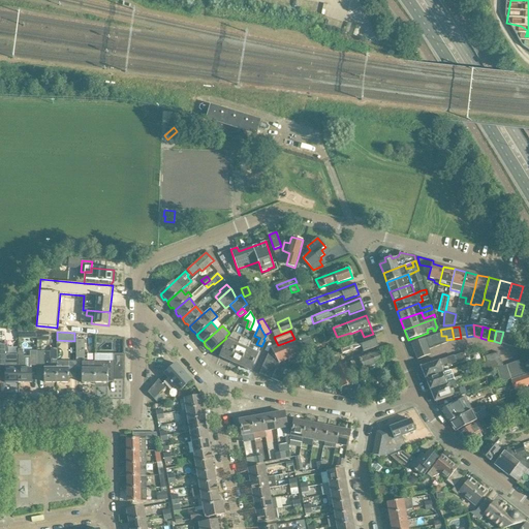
[(507,345),(509,334),(503,332),(500,343),(507,345)]
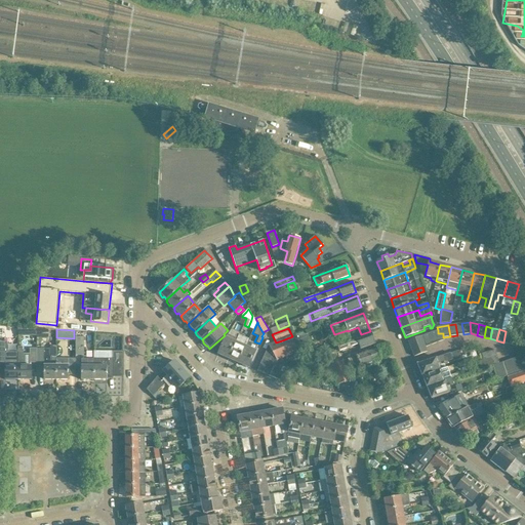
[(433,332),(437,342),(444,340),(443,337),(443,333),(438,333),(438,330),(433,332)]
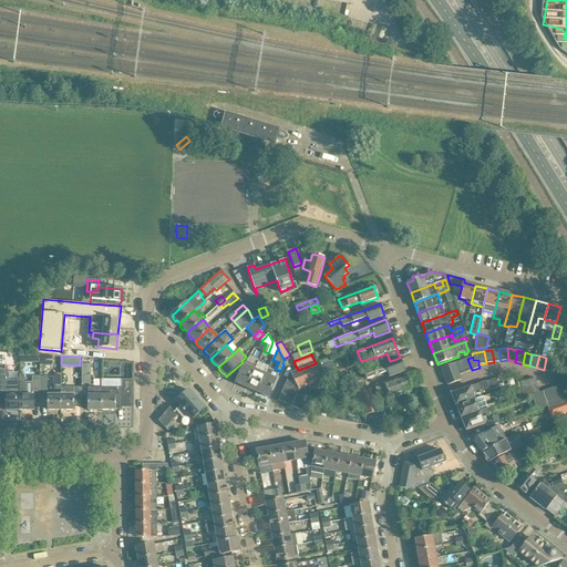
[(329,358),(319,362),(323,373),(333,369),(329,358)]
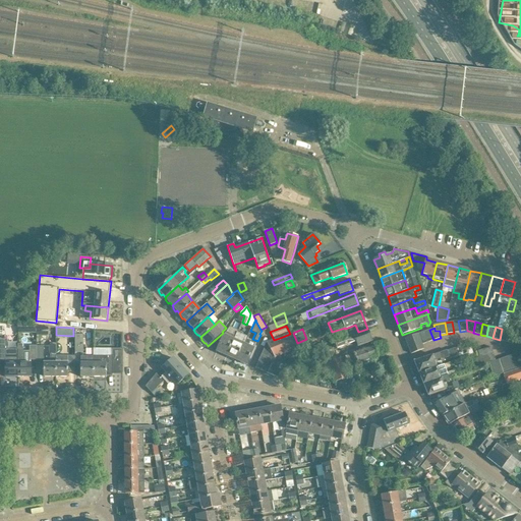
[(358,332),(334,341),(337,349),(349,344),(350,349),(357,346),(372,341),(367,329),(358,332)]
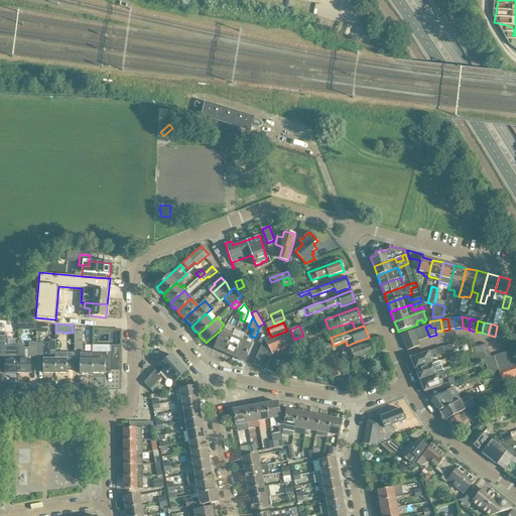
[(495,337),(506,340),(502,327),(497,326),(495,337)]
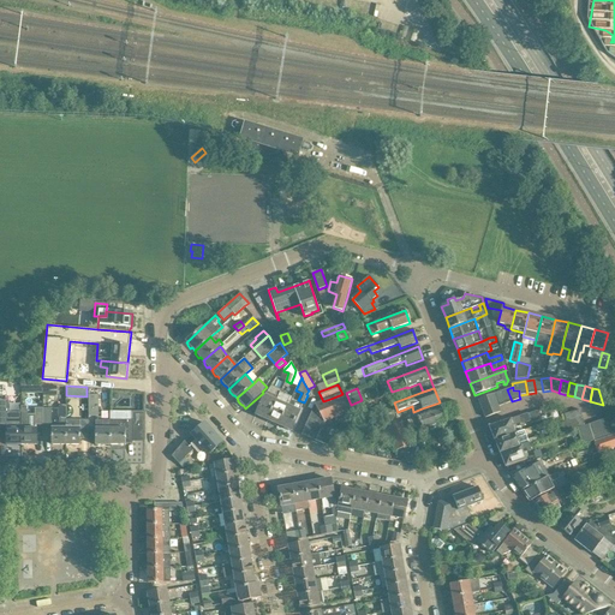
[(500,392),(505,405),(512,401),(507,389),(506,389),(500,392)]
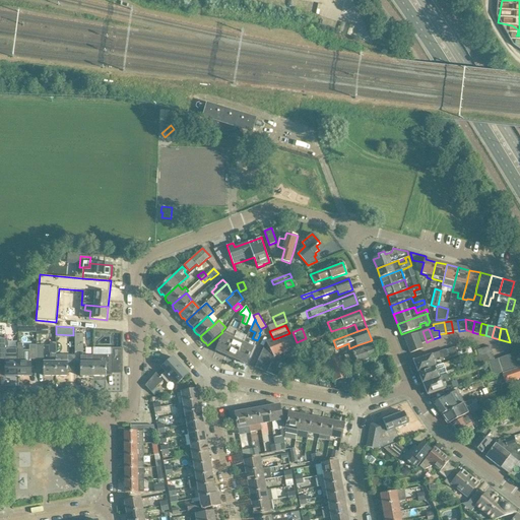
[(226,355),(234,338),(235,335),(225,331),(216,351),(220,352),(221,354),(224,355),(225,355),(226,355)]
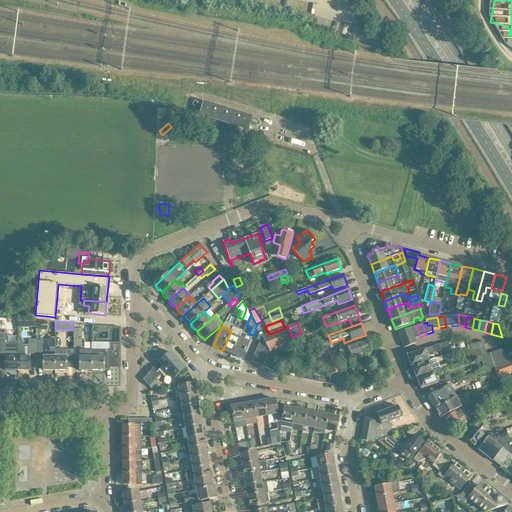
[(410,328),(413,336),(415,339),(420,337),(416,326),(410,328)]
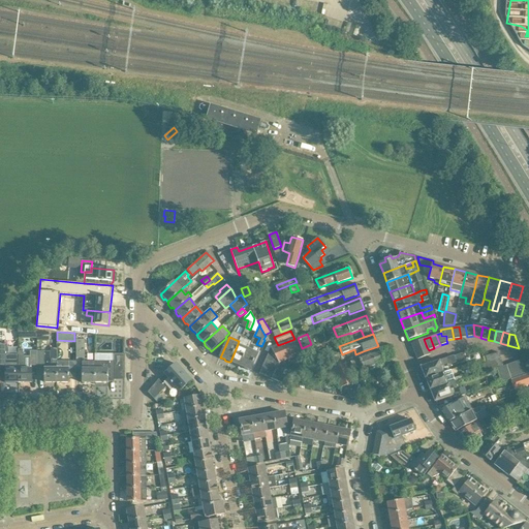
[(240,366),(248,348),(250,344),(251,342),(241,338),(239,341),(238,344),(230,362),(235,364),(235,365),(238,366),(240,366)]
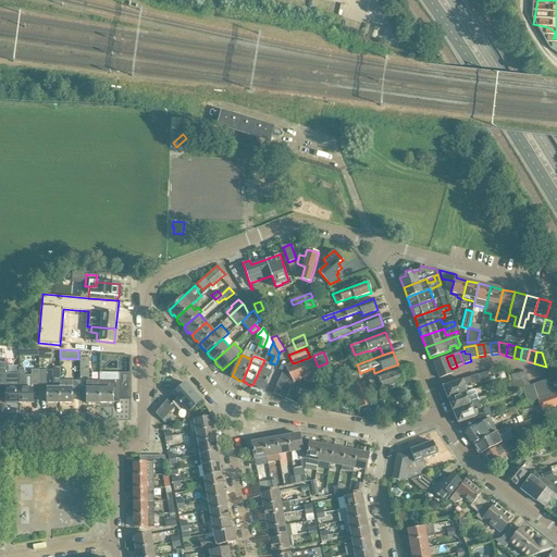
[(313,356),(308,358),(312,369),(318,367),(313,356)]
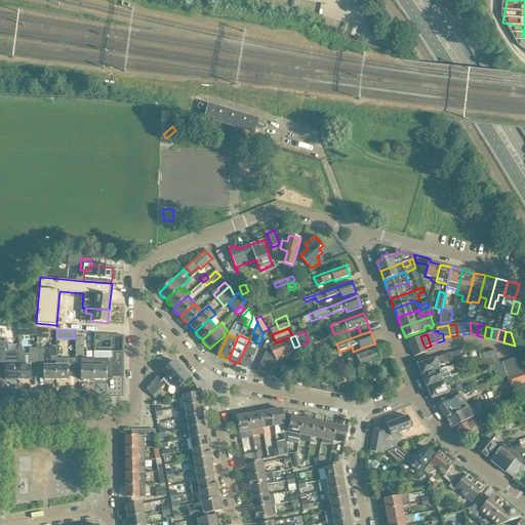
[(84,356),(84,337),(76,336),(76,356),(84,356)]
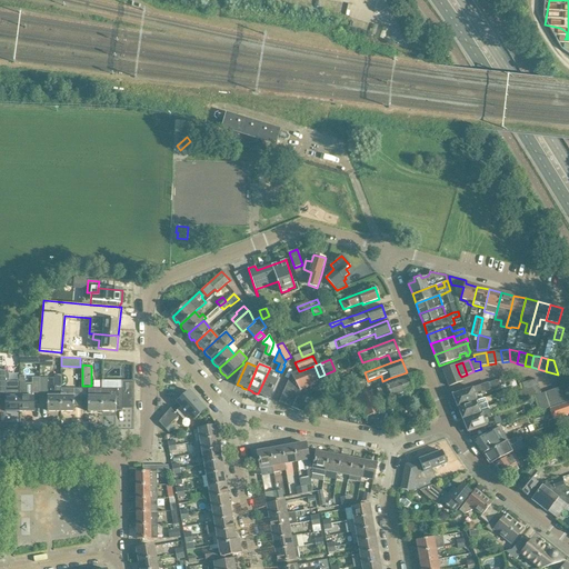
[(456,365),(442,370),(446,378),(459,373),(456,365)]
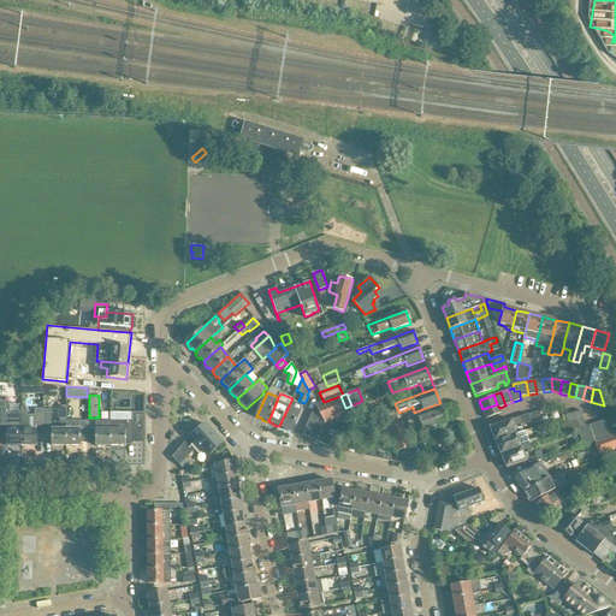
[(291,431),(302,406),(291,401),(289,406),(279,426),(284,428),(285,430),(289,432),(290,431),(291,431)]
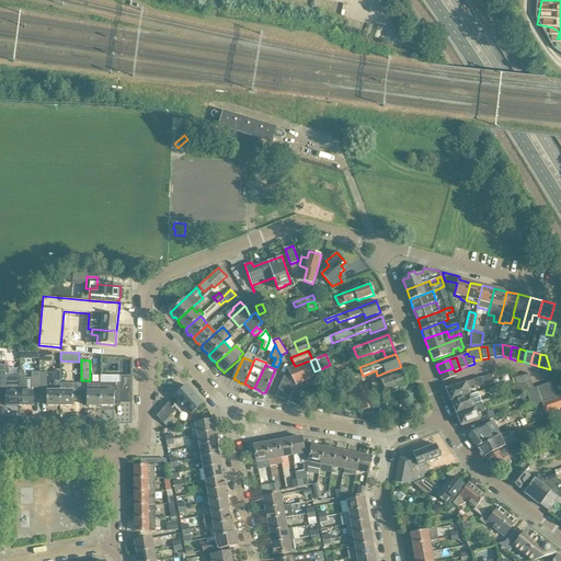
[(358,375),(356,368),(346,373),(348,378),(358,375)]
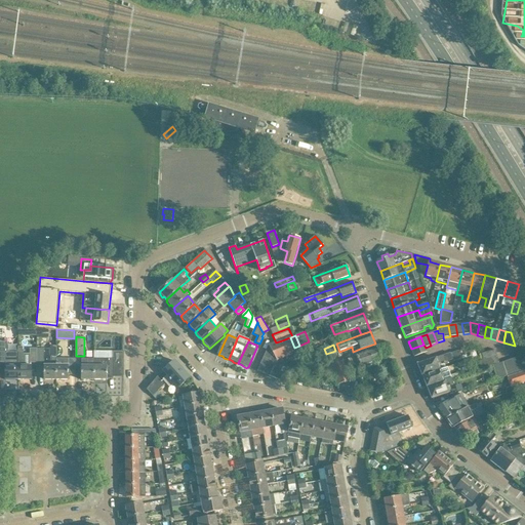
[(423,345),(411,349),(414,357),(427,352),(426,348),(423,345)]
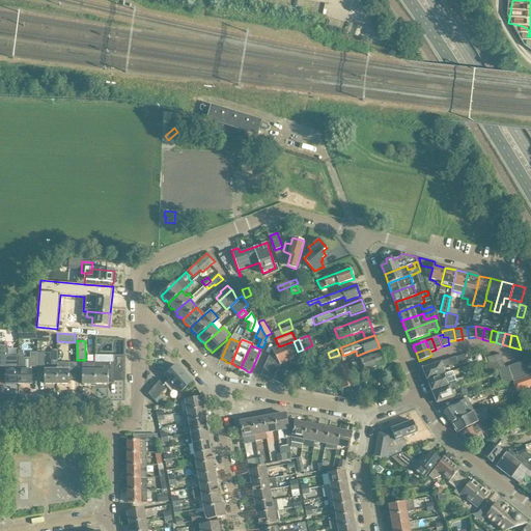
[(303,350),(298,352),(302,363),(306,361),(303,350)]
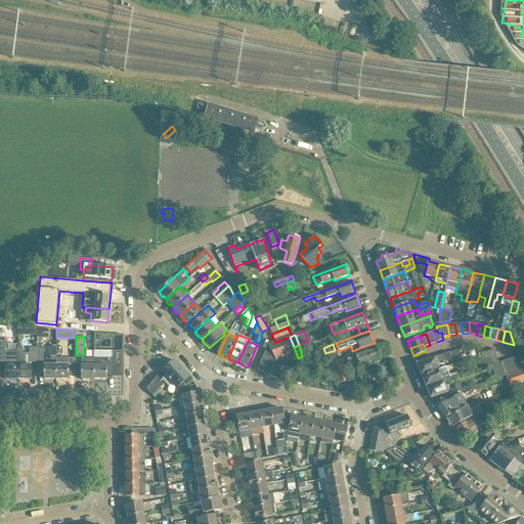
[(23,346),(17,347),(17,352),(18,357),(18,380),(31,380),(31,364),(30,364),(30,362),(30,354),(24,354),(24,350),(23,350),(23,346)]
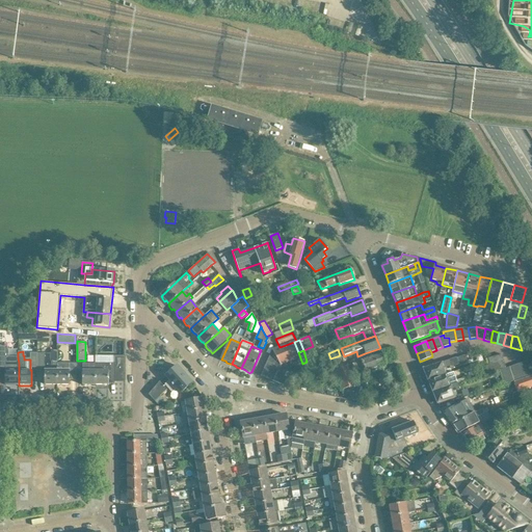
[(57,386),(57,364),(57,352),(50,352),(50,362),(51,362),(51,370),(45,370),(45,386),(57,386)]
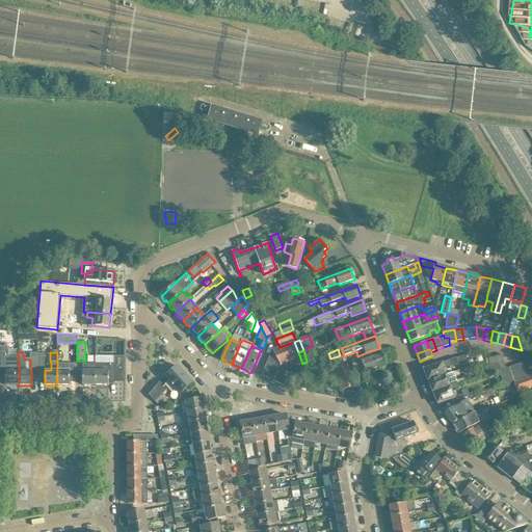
[(365,372),(386,365),(381,353),(335,371),(330,373),(333,378),(337,377),(342,391),(355,386),(351,376),(360,373),(365,372)]
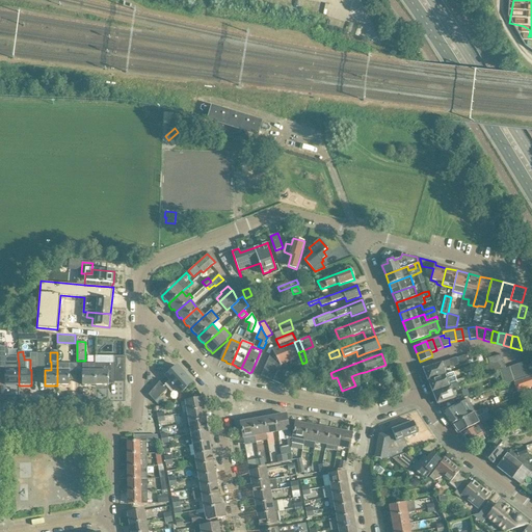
[(504,361),(502,354),(485,360),(486,365),(486,366),(504,361)]
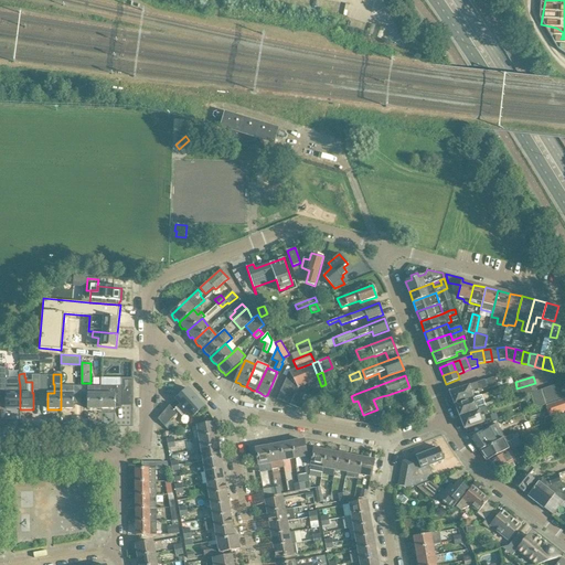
[(473,397),(471,392),(477,390),(478,391),(488,387),(488,386),(497,383),(494,377),(484,381),(484,380),(449,393),(454,404),(473,397)]
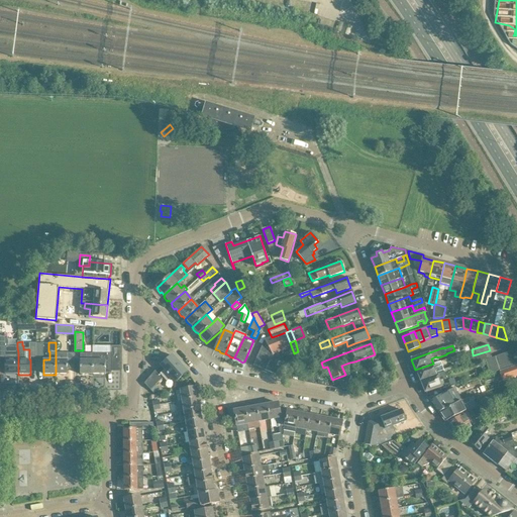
[(111,346),(111,353),(93,354),(93,374),(105,374),(105,373),(111,373),(111,372),(121,372),(122,346),(111,346)]
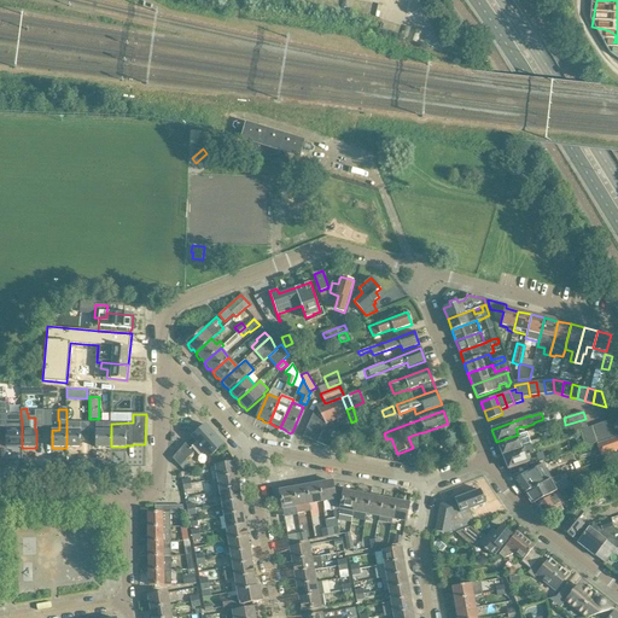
[(6,430),(6,448),(22,448),(22,421),(21,415),(7,415),(7,429),(6,429),(6,430)]
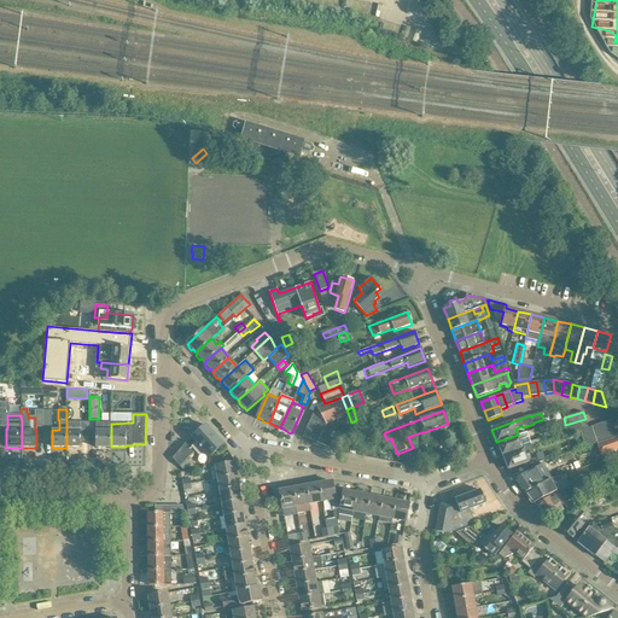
[(312,418),(303,437),(314,442),(322,421),(312,418)]
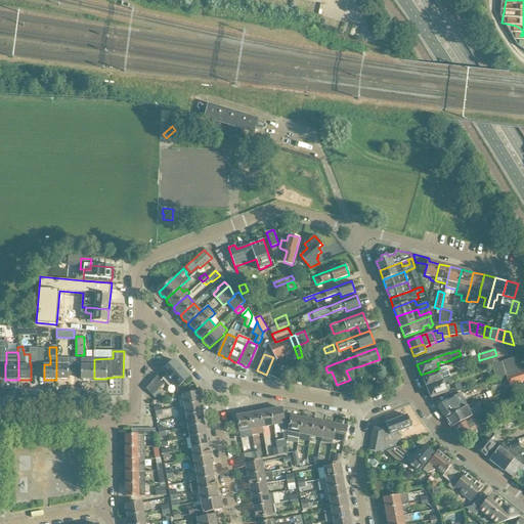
[(498,362),(496,355),(479,360),(481,368),(492,364),(498,362)]
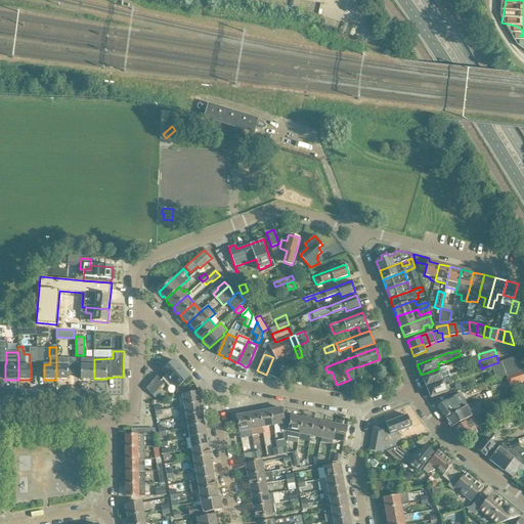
[(519,356),(510,359),(515,374),(523,372),(523,370),(519,356)]
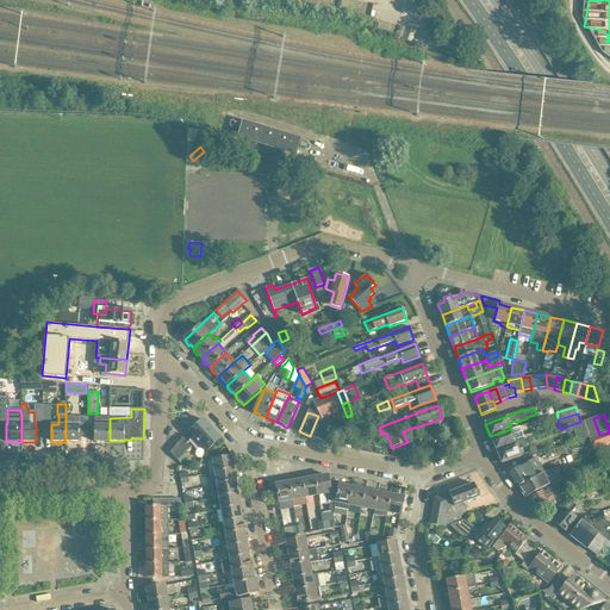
[(318,416),(310,436),(319,441),(329,421),(318,416)]
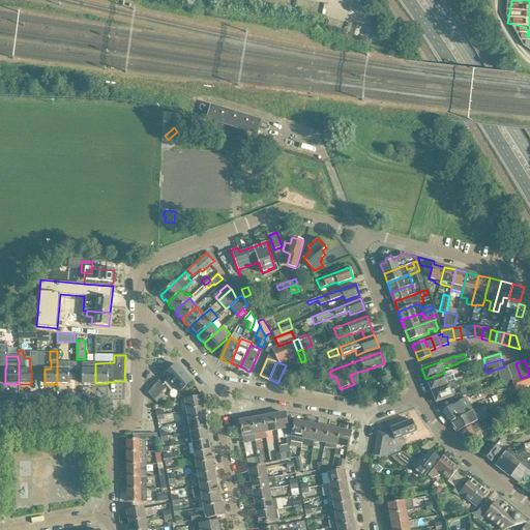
[(77,379),(77,362),(57,362),(57,384),(69,384),(69,379),(77,379)]
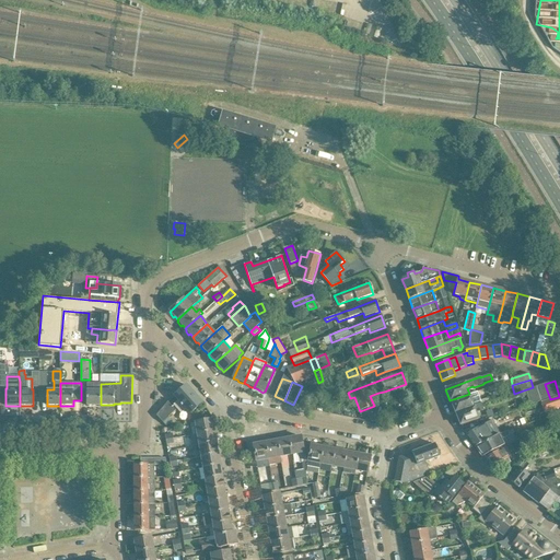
[(101,405),(101,384),(86,384),(86,405),(101,405)]
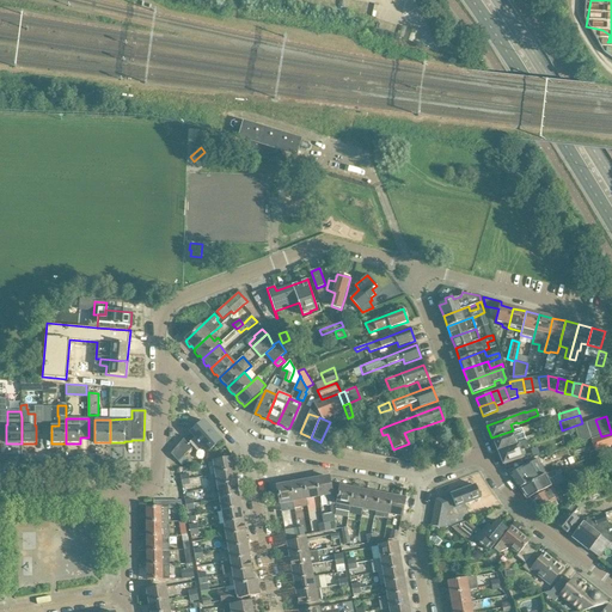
[(595,420),(586,422),(591,439),(592,439),(593,440),(598,438),(601,436),(595,420)]
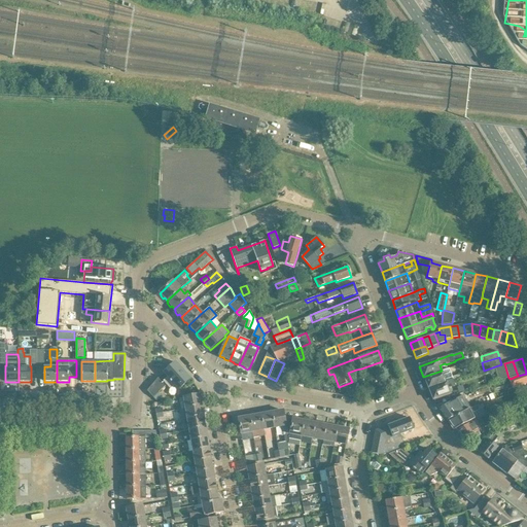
[(167,385),(183,371),(175,362),(164,374),(167,378),(164,381),(167,385)]
